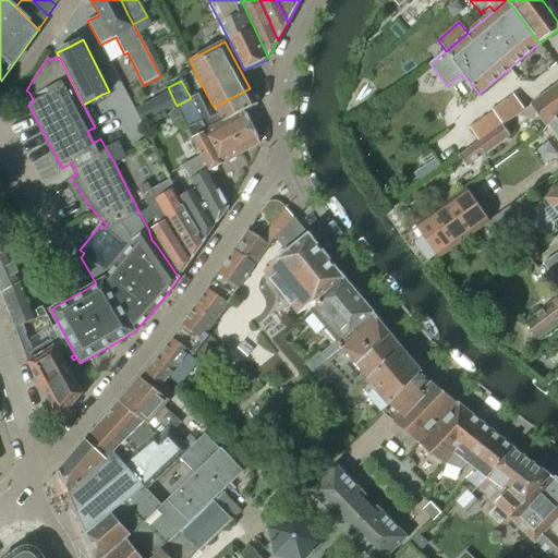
[(557,117),(557,84),(532,104),(547,124),(557,117)]
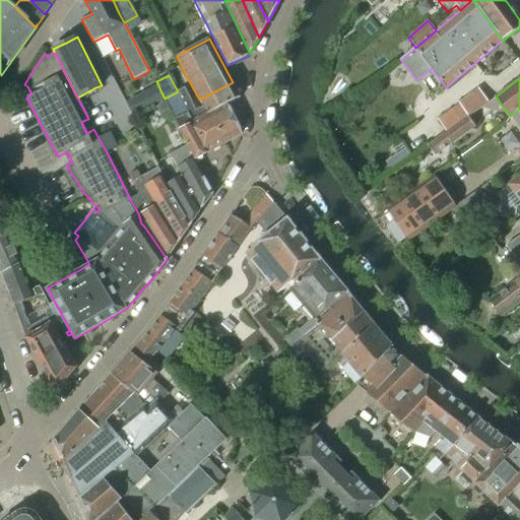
[(178,91),(165,99),(166,100),(175,118),(176,120),(177,120),(189,114),(189,115),(192,120),(193,122),(194,121),(209,114),(224,143),(242,134),(228,105),(241,98),(236,88),(233,82),(199,100),(203,106),(203,107),(202,108),(195,111),(184,88),(178,91)]
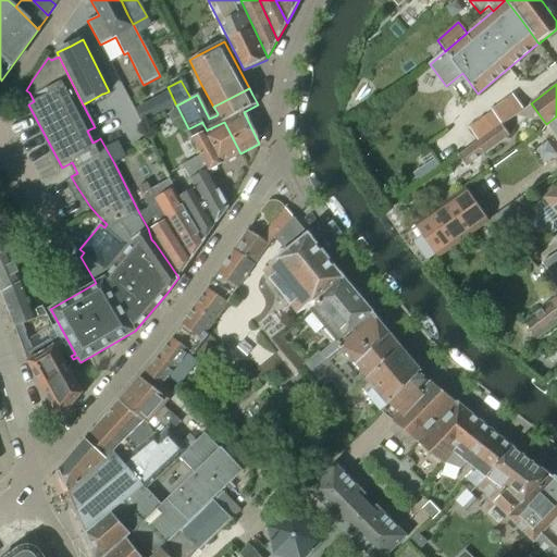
[(520,111),(523,109),(512,96),(492,112),(502,125),(520,111)]
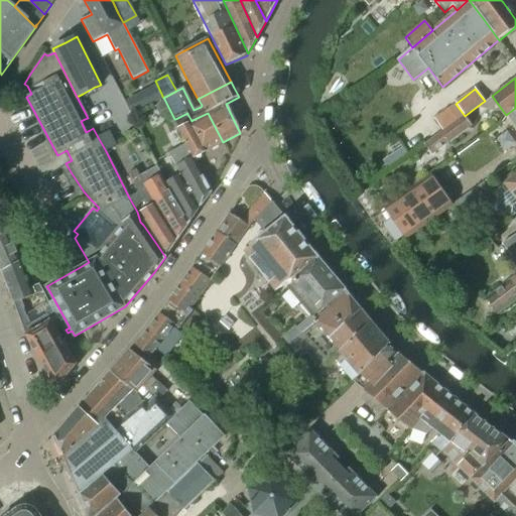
[(144,109),(137,95),(126,101),(133,114),(144,109)]
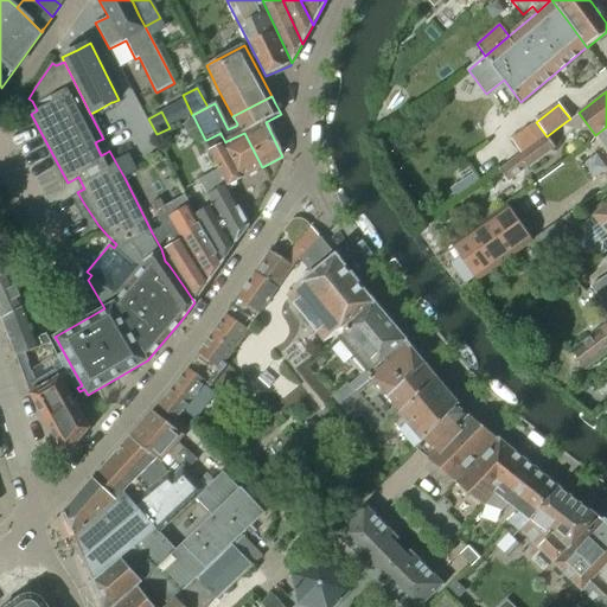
[(547,136),(536,122),(510,141),(521,155),(547,136)]
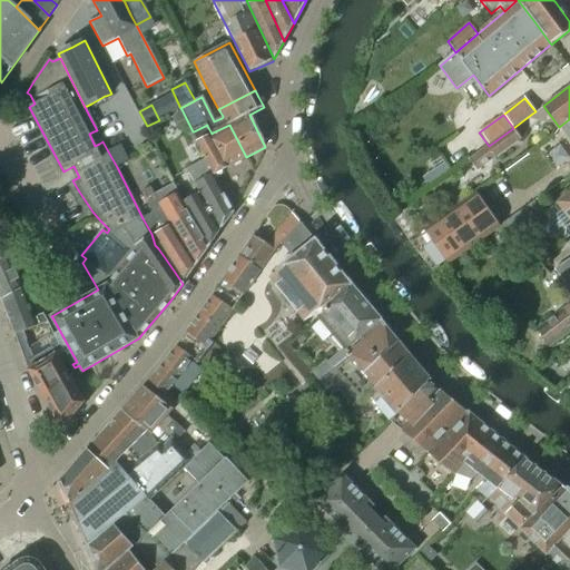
[(569,119),(559,127),(569,141),(569,119)]
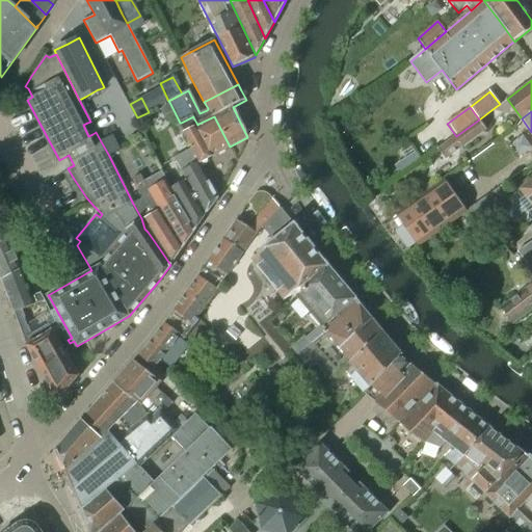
[(181,123),(180,123),(184,132),(183,133),(190,147),(200,164),(230,147),(214,116),(198,124),(197,125),(196,123),(193,117),(193,116),(181,123)]
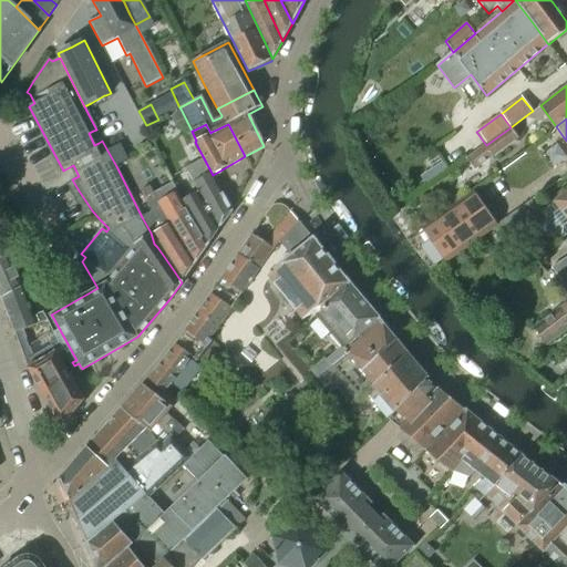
[(486,145),(467,160),(475,169),(518,138),(511,127),(486,145)]
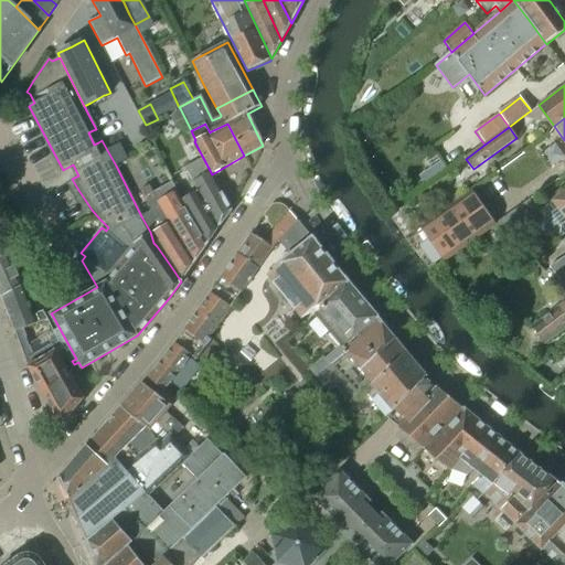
[(119,144),(107,150),(112,158),(124,151),(119,144)]
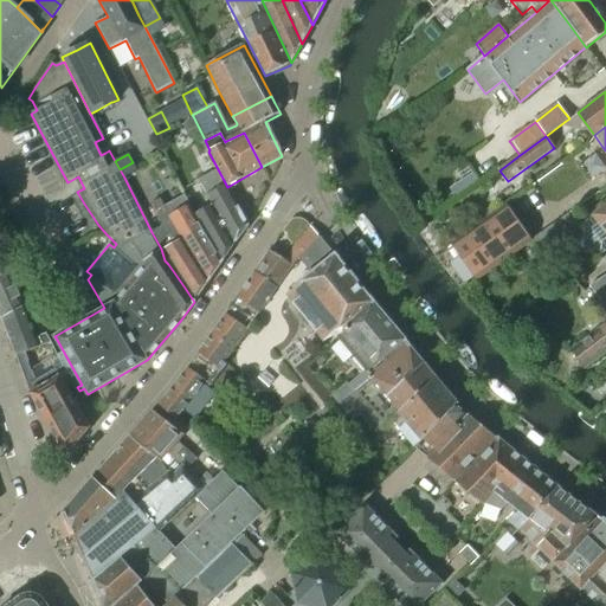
[(133,162),(120,169),(124,178),(137,172),(133,162)]
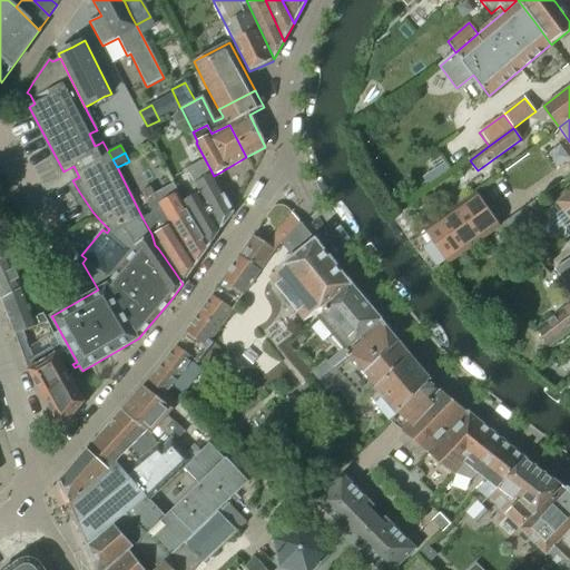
[(198,192),(183,200),(189,215),(200,235),(208,247),(219,231),(234,212),(214,176),(204,157),(185,168),(198,192)]
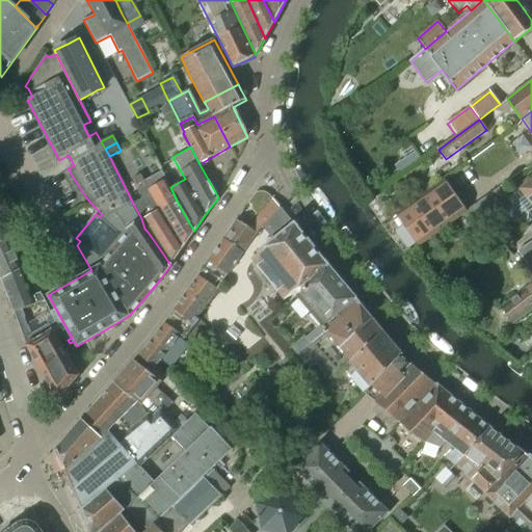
[(156,188),(149,191),(150,192),(159,209),(166,223),(176,239),(181,249),(194,231),(187,219),(177,201),(170,187),(162,173),(162,171),(151,178),(151,179),(156,188)]
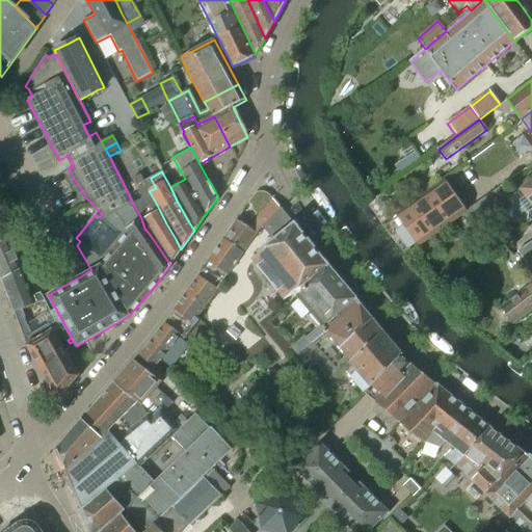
[(139,174),(130,179),(135,187),(144,183),(139,174)]
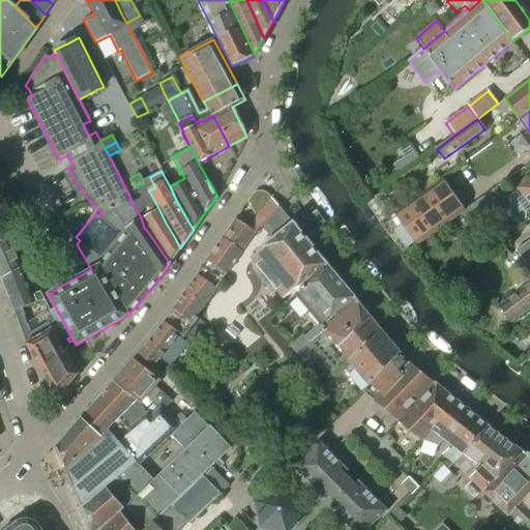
[(417,246),(465,211),(443,180),(394,215),(417,246)]
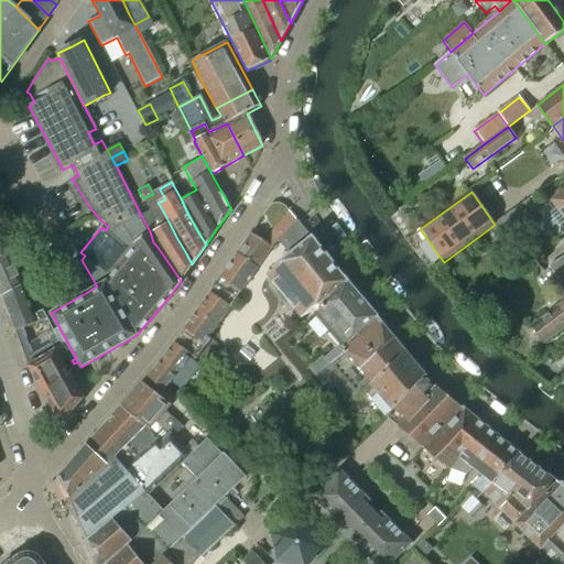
[(563,192),(552,202),(539,213),(559,238),(562,236),(563,236),(563,235),(563,192)]
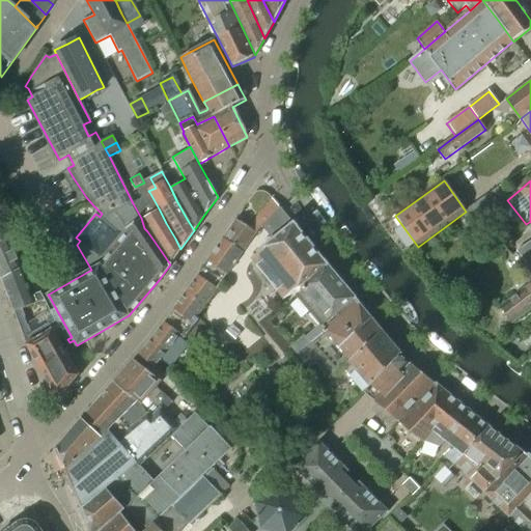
[(133,203),(141,218),(144,228),(147,231),(162,252),(170,264),(180,249),(175,239),(166,223),(159,208),(149,192),(148,191),(144,183),(135,187),(141,197),(141,198),(133,203)]
